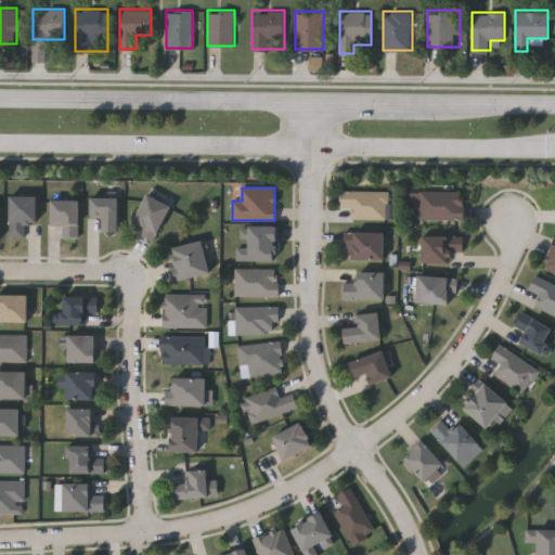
[(340,207),(340,191),(388,191),(388,219),(352,219),(352,207),(340,207)]
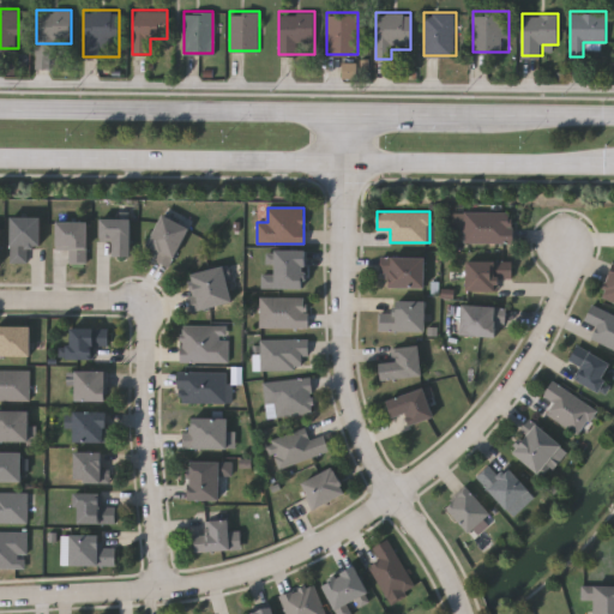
[(513,244),(465,244),(465,230),(453,230),(453,212),(513,212),(513,244)]
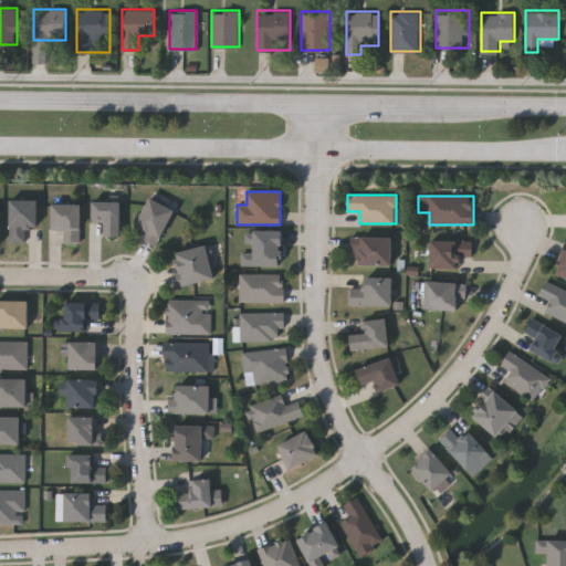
[(176,210),(157,247),(142,239),(145,231),(136,227),(152,197),(176,210)]
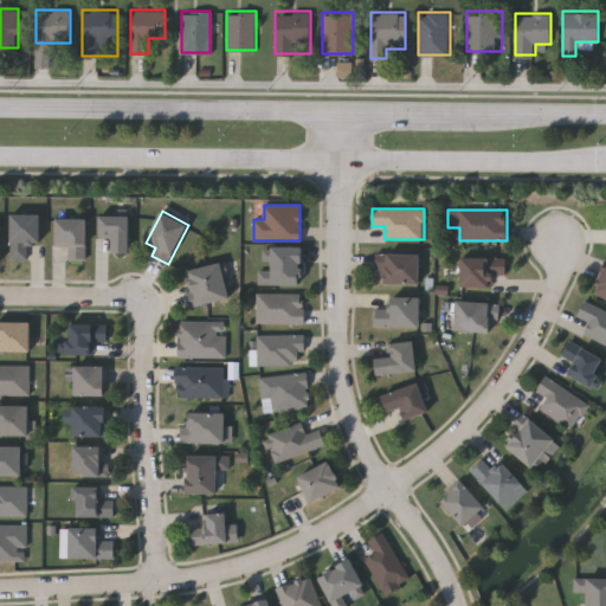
[(42,213),(42,244),(27,244),(27,259),(11,259),(11,213),(42,213)]
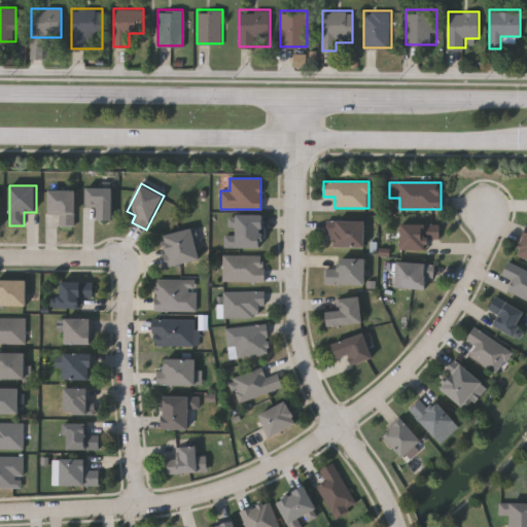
[(86,207),(86,187),(113,187),(113,220),(98,220),(98,207),(86,207)]
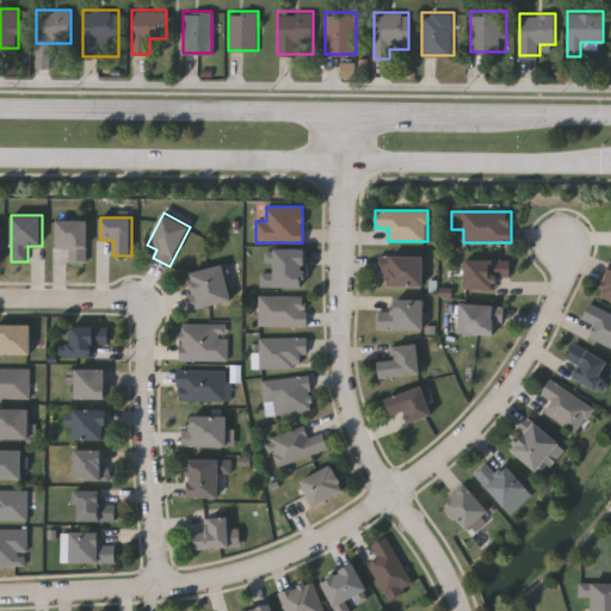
[(87,221),(87,263),(69,263),(69,247),(56,247),(56,221),(87,221)]
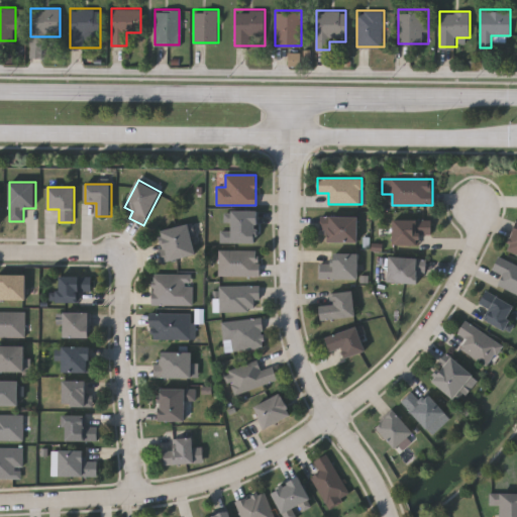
[(231,230),(231,211),(256,211),(256,242),(220,242),(220,230),(231,230)]
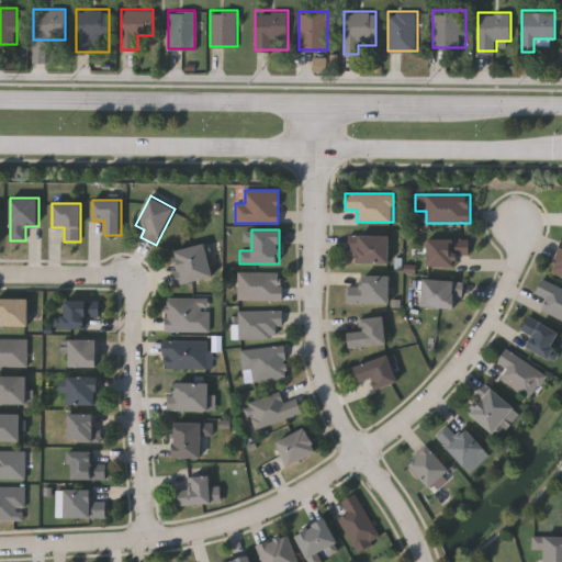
[(390,235),(390,263),(350,263),(350,235),(390,235)]
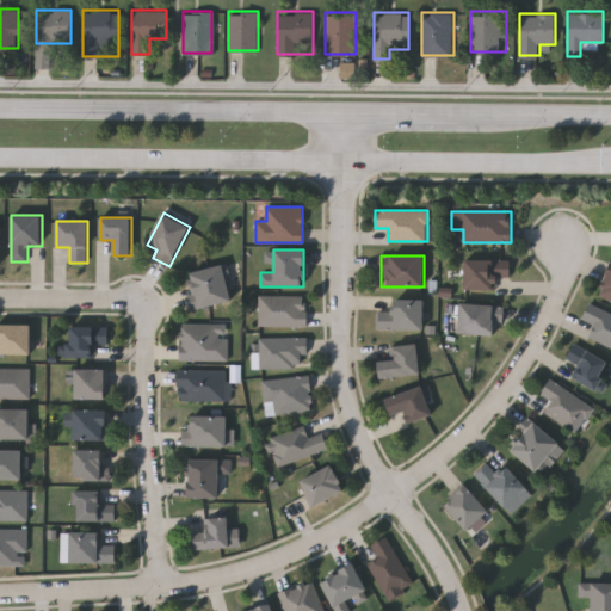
[(466,260),(510,260),(510,277),(498,277),(498,289),(466,289),(466,260)]
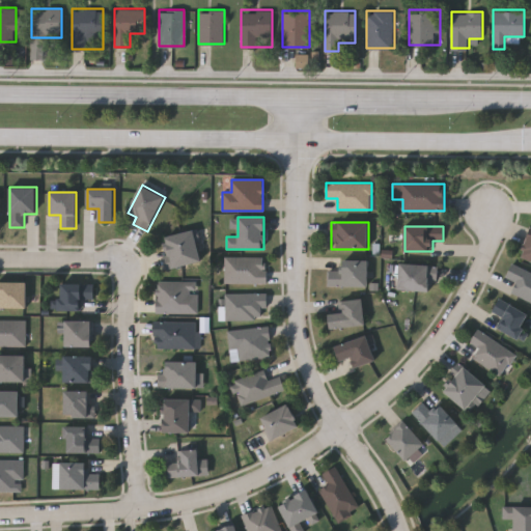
[(530,260),(520,256),(530,226),(530,260)]
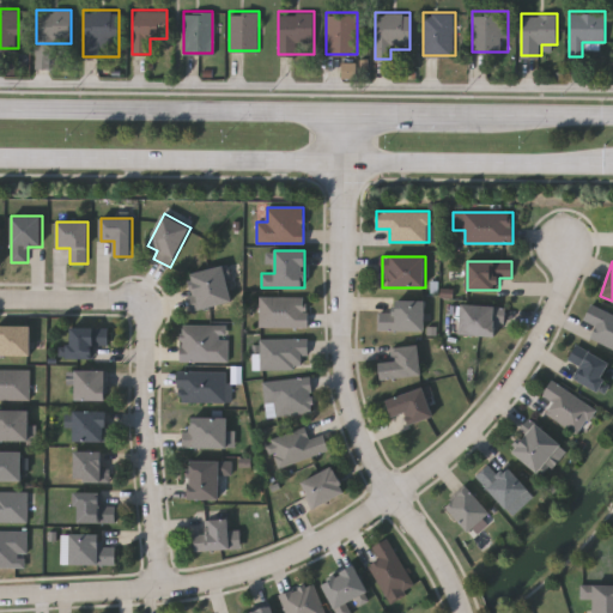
[(234,301),(195,309),(187,273),(225,265),(234,301)]
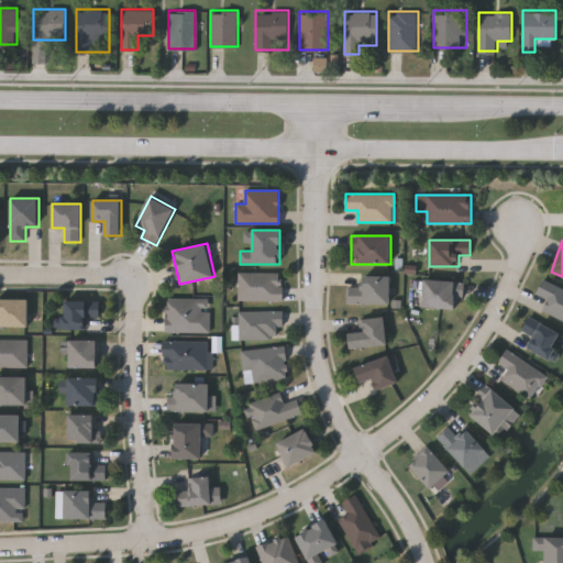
[(239,300),(239,272),(282,272),(282,300),(239,300)]
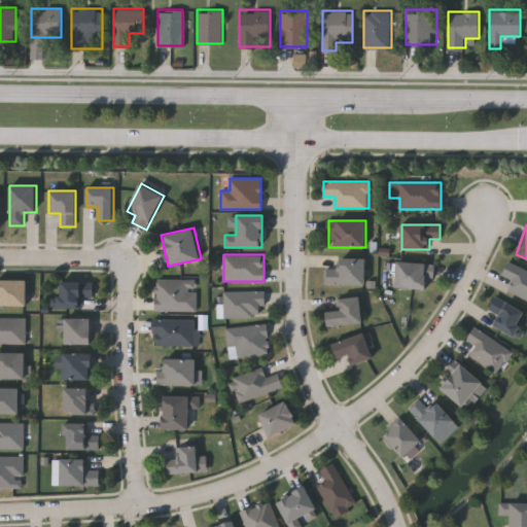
[(365,284),(325,284),(325,267),(339,267),(339,257),(365,257),(365,284)]
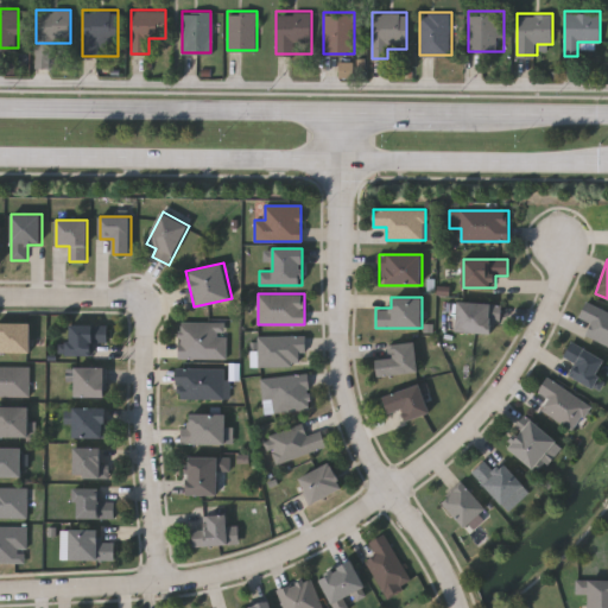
[(607,343),(587,334),(593,324),(581,318),(589,301),(607,310),(607,343)]
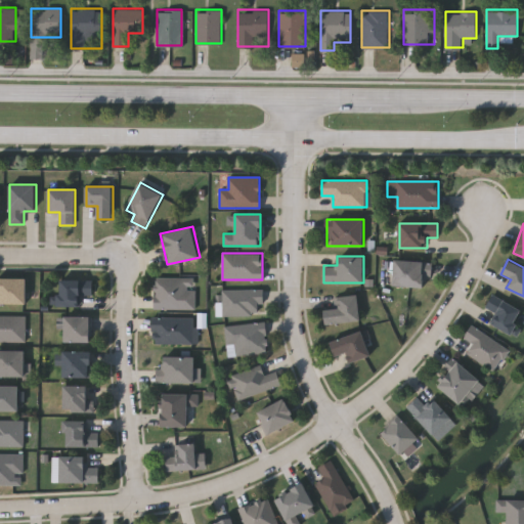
[(431,261),(431,287),(394,287),(394,261),(431,261)]
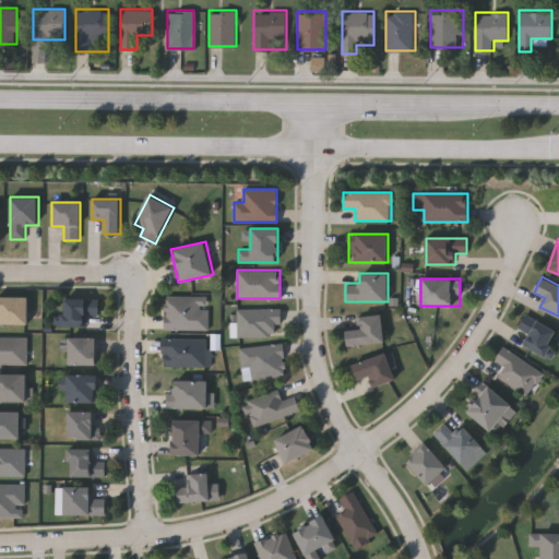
[(207,296),(207,330),(165,330),(165,296),(207,296)]
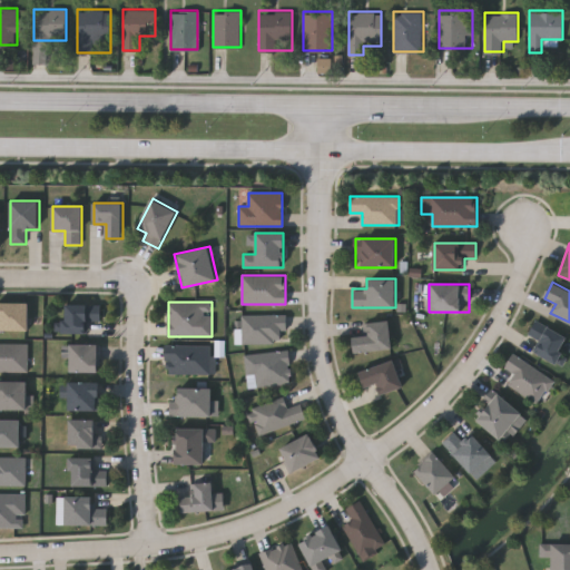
[(0,330),(0,303),(29,303),(29,330),(0,330)]
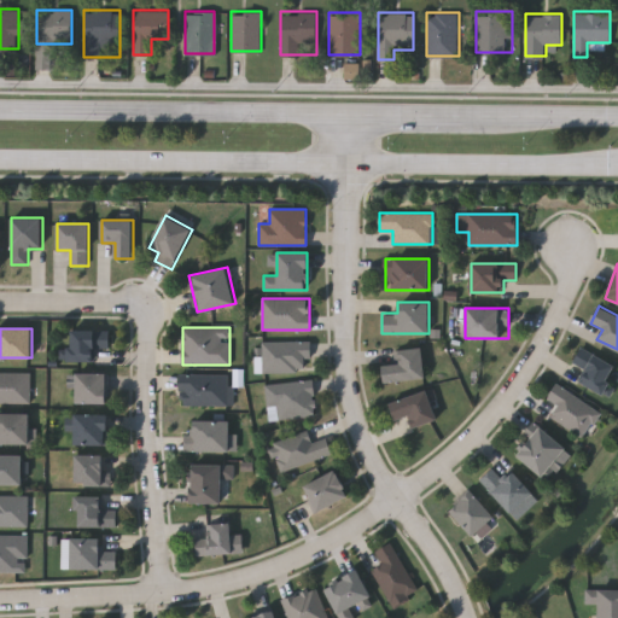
[(110,330),(110,348),(97,348),(97,361),(70,361),(70,330),(110,330)]
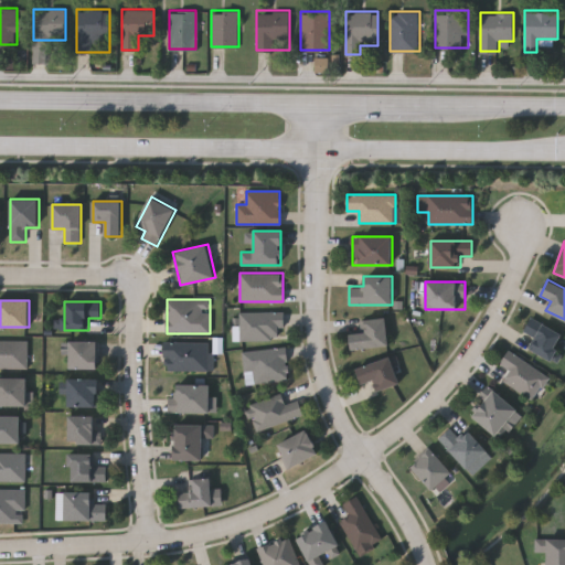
[(240,311),(284,311),(284,340),(240,340),(240,311)]
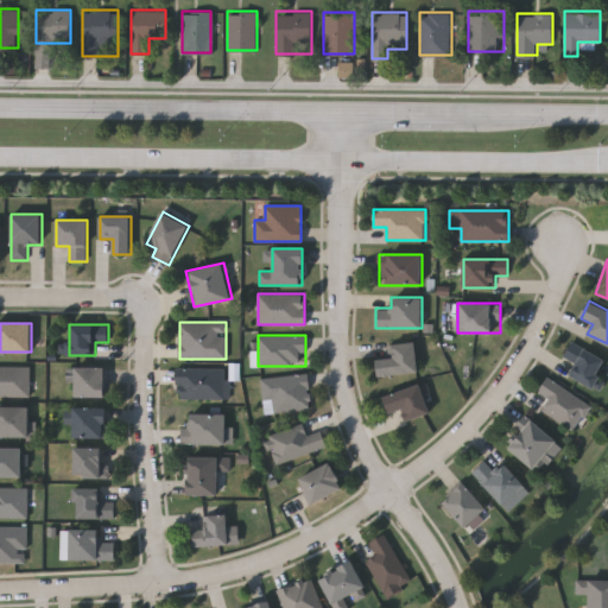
[(394,358),(393,343),(417,342),(419,373),(379,377),(378,359),(394,358)]
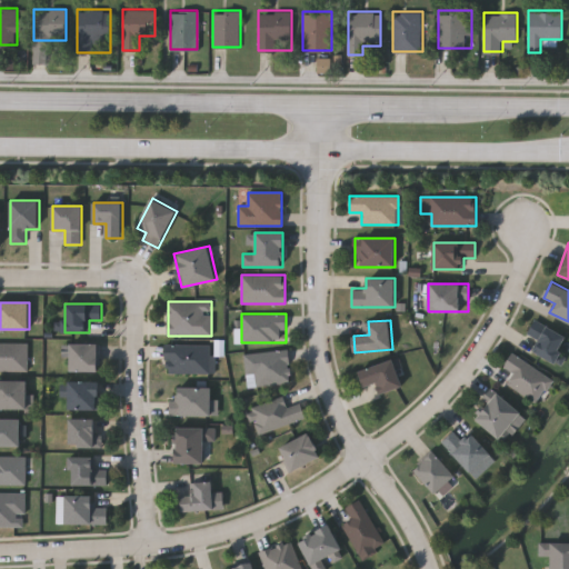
[(567,338),(559,351),(568,356),(561,370),(531,353),(539,340),(527,333),(535,320),(567,338)]
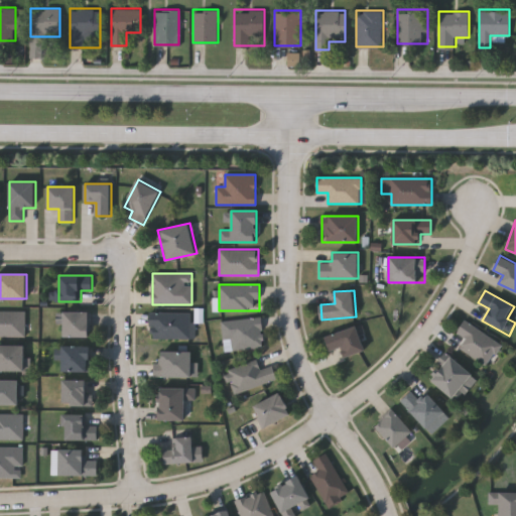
[(25,336),(0,336),(0,309),(25,309),(25,336)]
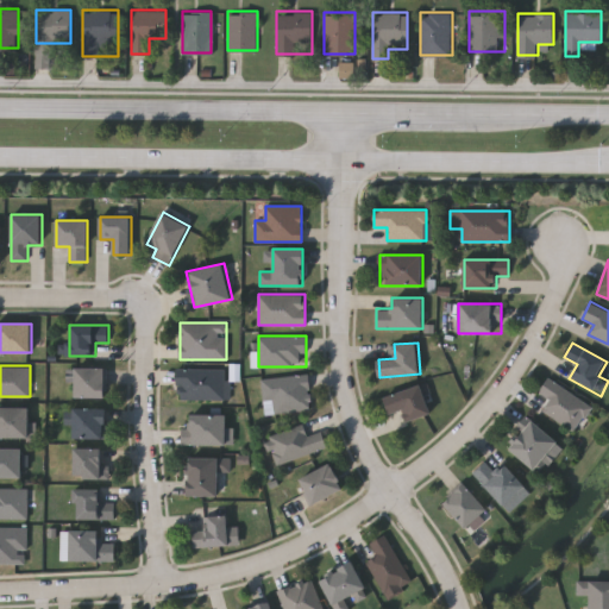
[(107,368),(107,397),(76,397),(76,368),(107,368)]
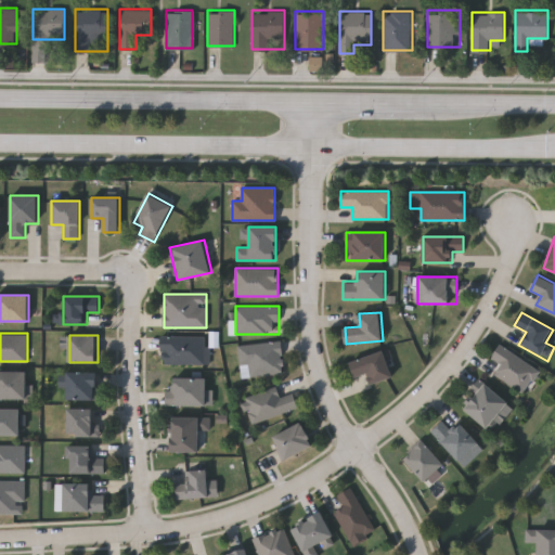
[(162,364),(162,336),(207,336),(207,364),(162,364)]
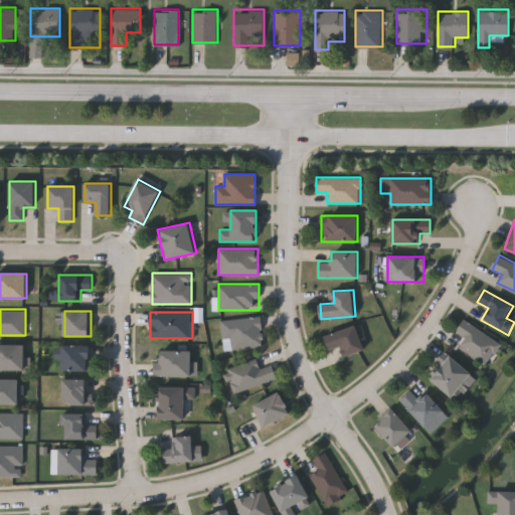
[(221,320),(262,317),(264,347),(223,350),(221,320)]
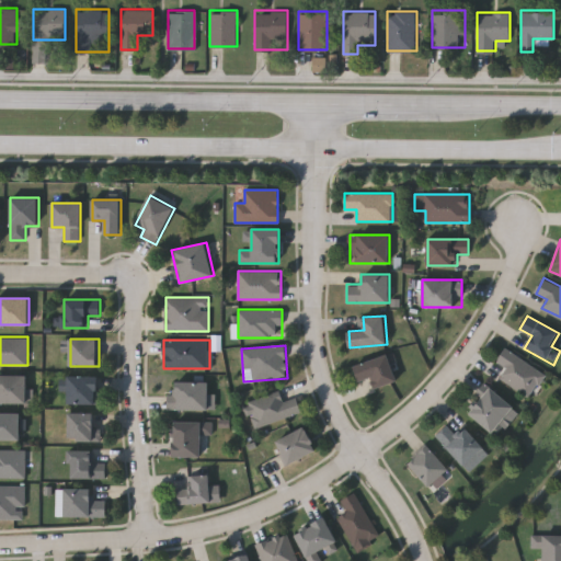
[(529,398),(500,377),(506,367),(496,361),(505,347),(546,374),(529,398)]
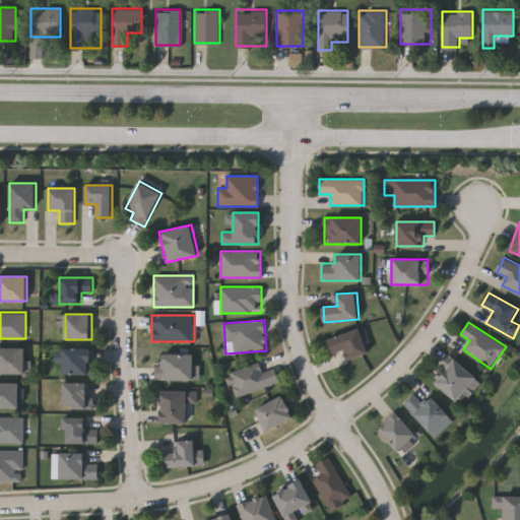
[(328,338),(361,329),(368,353),(347,360),(345,349),(332,353),(328,338)]
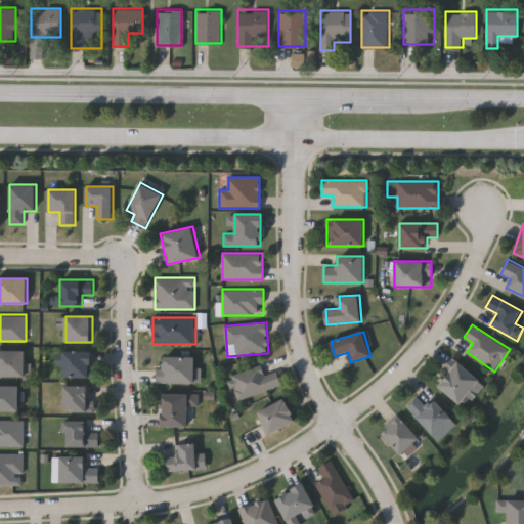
[(27,376),(0,376),(0,350),(27,350),(27,376)]
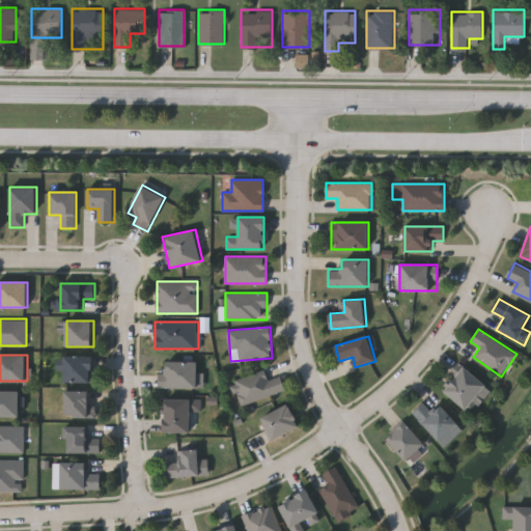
[(92,382),(64,382),(64,355),(92,355),(92,382)]
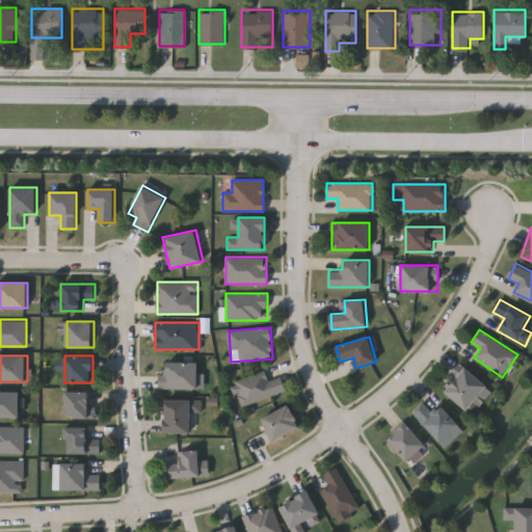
[(159,388),(159,370),(167,370),(167,362),(197,362),(197,388),(159,388)]
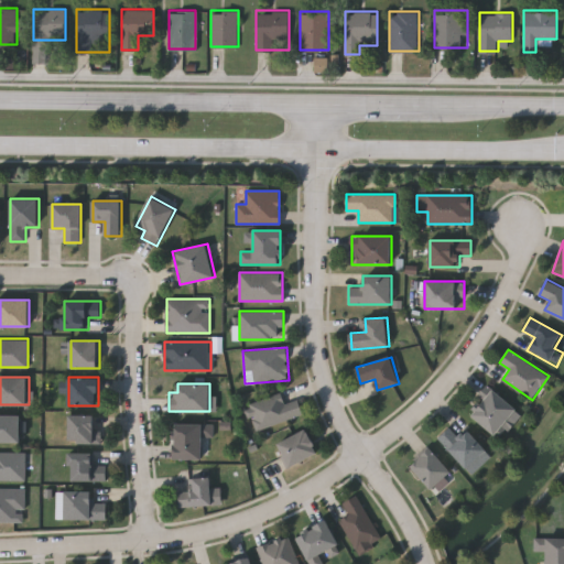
[(470,413),(494,388),(519,411),(497,436),(470,413)]
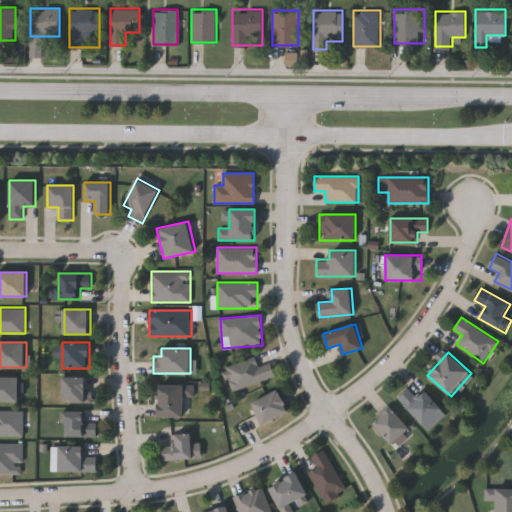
[(225,366),(262,355),(264,363),(271,361),(275,377),(232,390),(225,366)]
